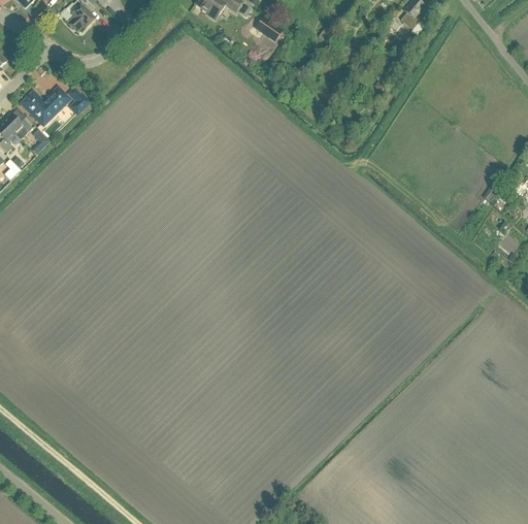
[(86,28),(95,19),(87,9),(92,4),(87,0),(76,0),(73,3),(78,7),(72,14),(74,17),(68,24),(76,31),(83,25),(86,28)]
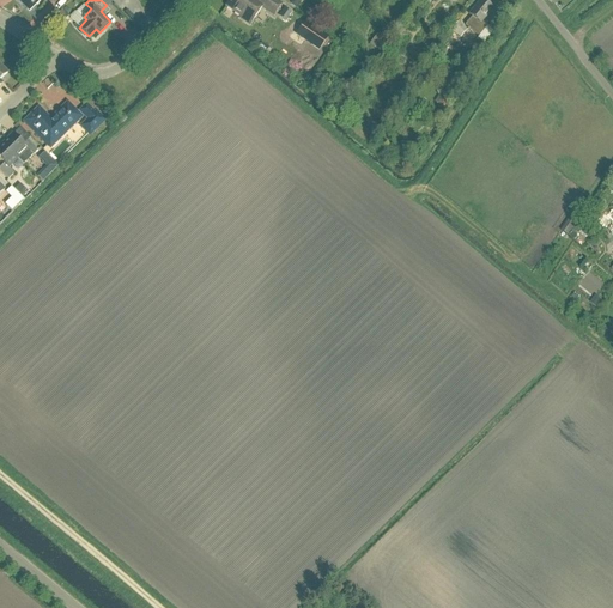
[(229,0),(226,4),(241,13),(240,16),(249,23),(261,5),(273,13),(281,1),(279,0),(229,0)]
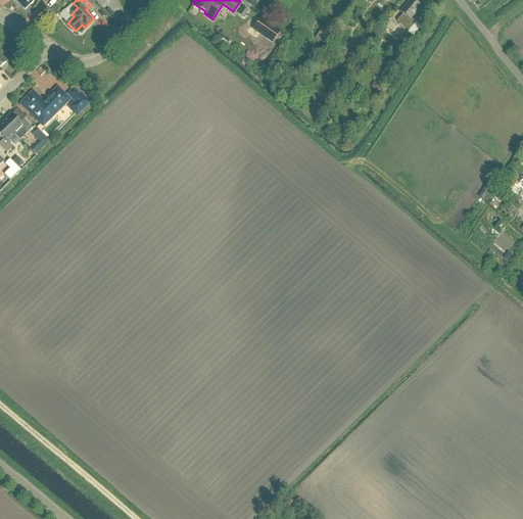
[(409,29),(415,20),(411,16),(420,5),(414,0),(408,0),(399,10),(402,12),(396,19),(409,29)]
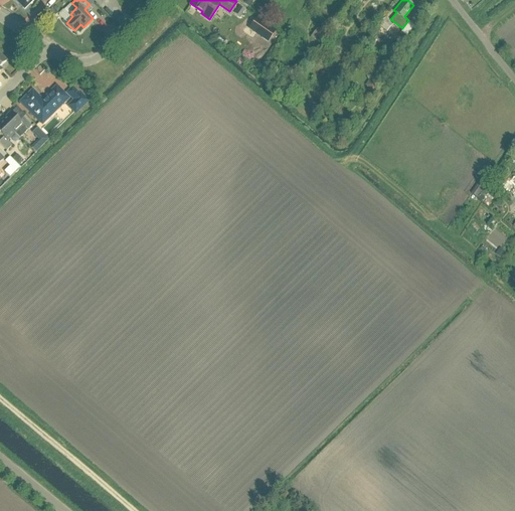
[(238,4),(235,9),(240,13),(244,8),(238,4)]
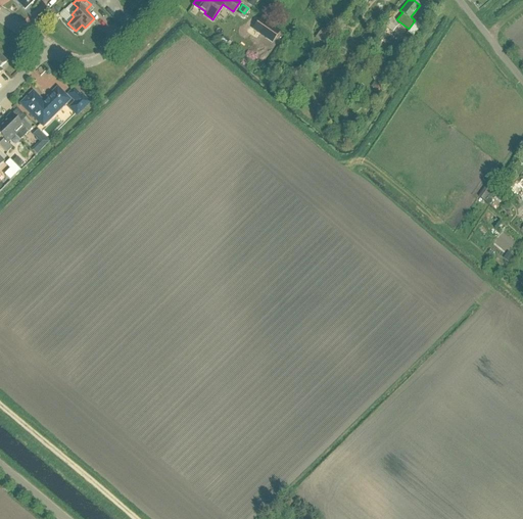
[(53,6),(48,11),(51,15),(57,10),(53,6)]
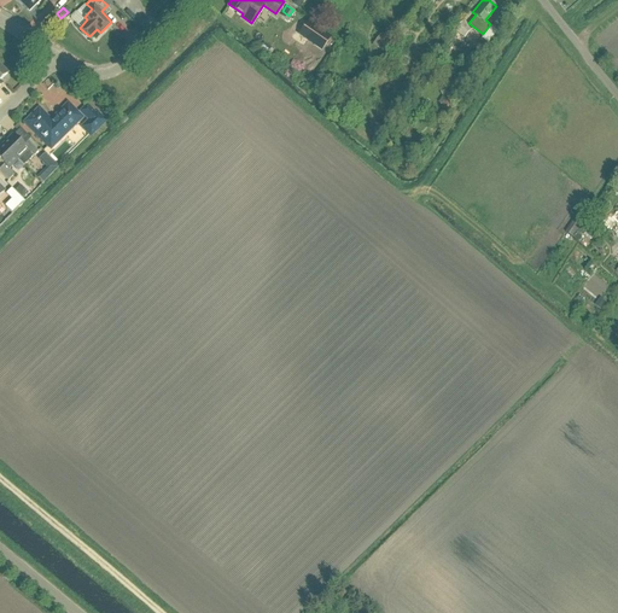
[(330,35),(307,19),(299,30),(322,47),(330,35)]
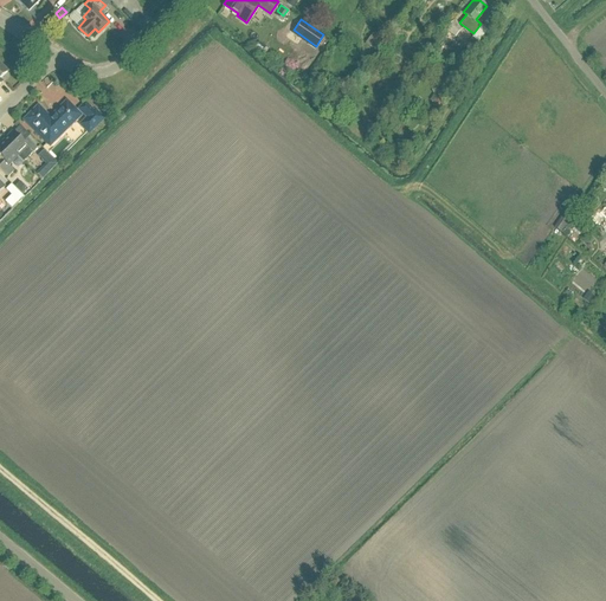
[(453,34),(461,26),(452,19),(445,27),(453,34)]
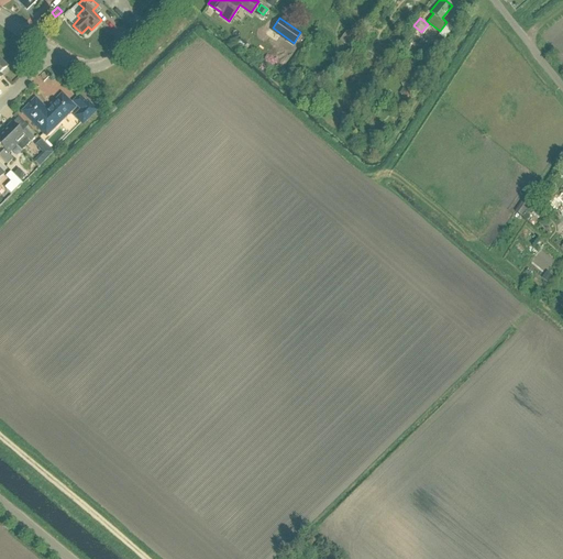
[(46,133),(75,105),(62,92),(46,108),(41,101),(40,99),(36,97),(34,96),(31,99),(31,101),(23,109),(46,133)]
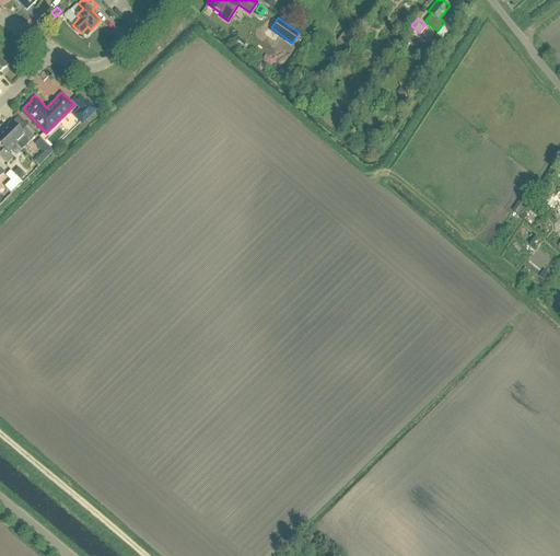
[(86,101),(79,93),(73,99),(81,106),(74,113),(82,122),(95,107),(88,100),(86,101)]
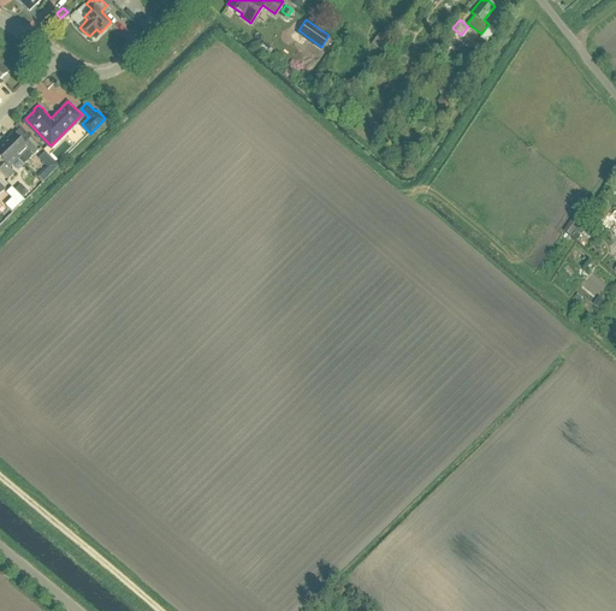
[(3,141),(18,156),(23,162),(39,148),(28,137),(23,143),(12,132),(3,141)]
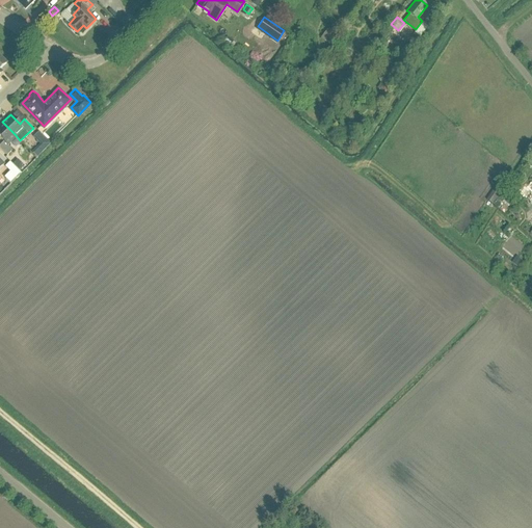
[(343,135),(350,127),(342,120),(335,129),(343,135)]
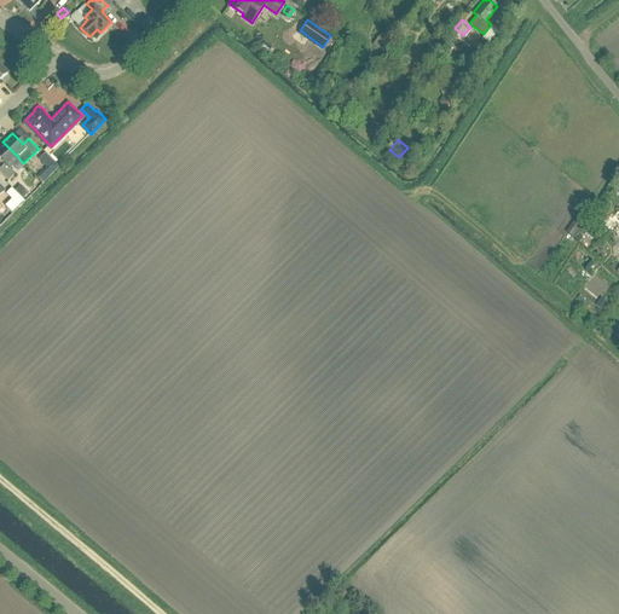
[(9,167),(18,157),(3,142),(0,144),(0,157),(4,162),(0,166),(0,169),(9,179),(15,173),(9,167)]
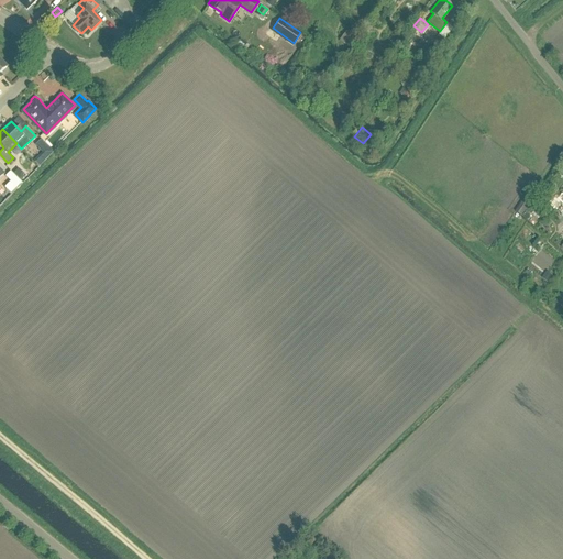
[(40,136),(33,142),(42,151),(32,160),(36,164),(52,149),(40,136)]
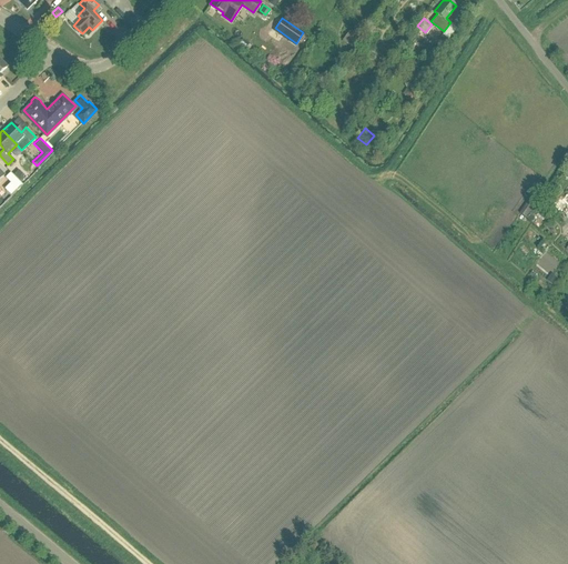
[(17,168),(11,173),(19,179),(23,173),(17,168)]
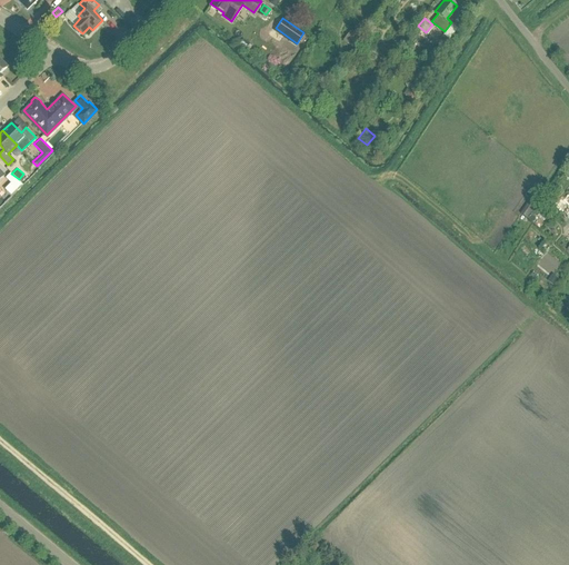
[(10,194),(17,188),(10,181),(3,188),(10,194)]
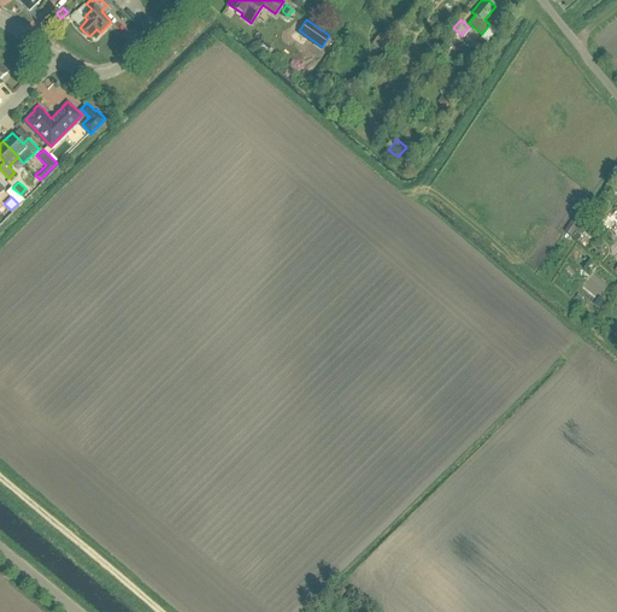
[(565,229),(571,234),(582,217),(576,213),(565,229)]
